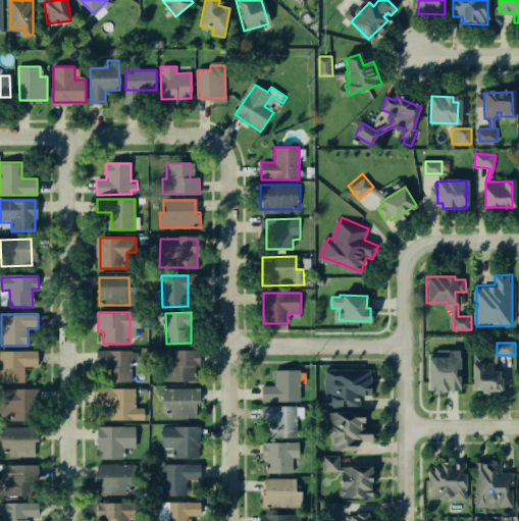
[(24,382),(0,382),(0,351),(37,351),(37,368),(24,368),(24,382)]
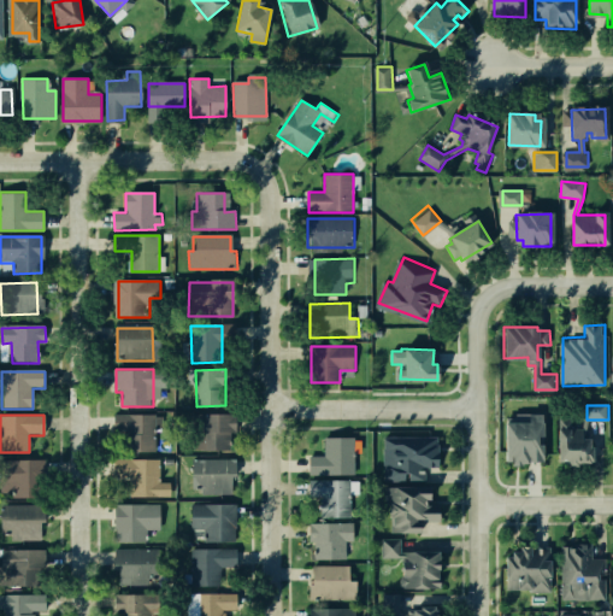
[(230,455),(201,456),(200,416),(229,415),(230,455)]
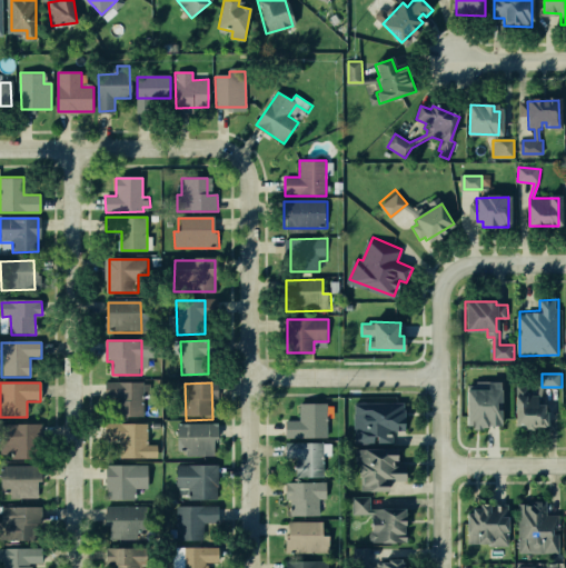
[(145,417),(119,417),(119,396),(110,396),(110,385),(152,384),(154,399),(144,399),(145,417)]
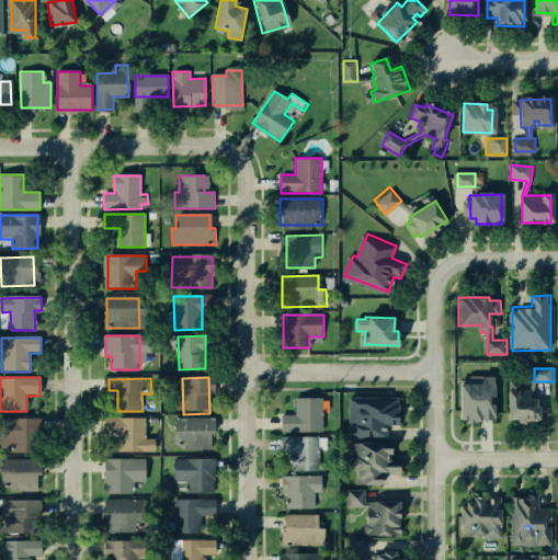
[(491,418),(460,419),(460,386),(478,386),(478,378),(491,378),(491,395),(485,396),(485,406),(491,404),(491,418)]
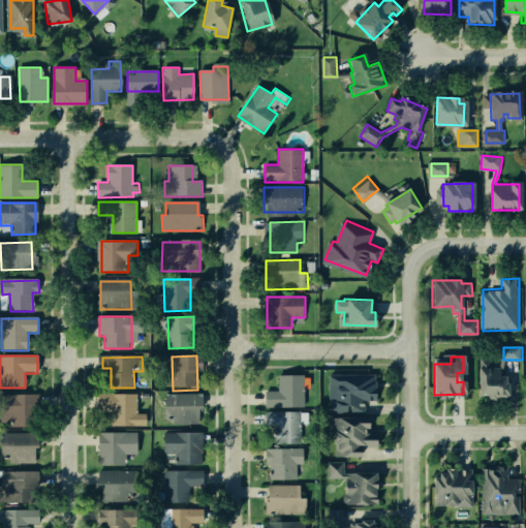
[(507,396),(481,396),(481,360),(491,359),(491,369),(498,369),(498,378),(506,378),(507,396)]
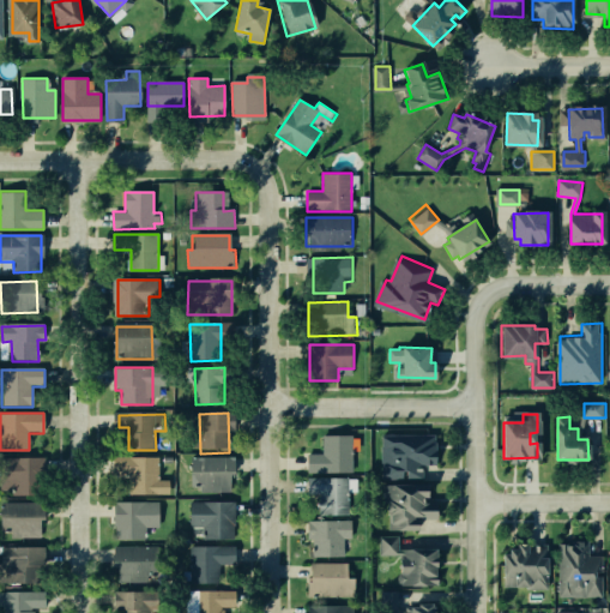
[(352,470),(312,472),(312,454),(324,452),(324,436),(357,434),(358,451),(352,452),(352,470)]
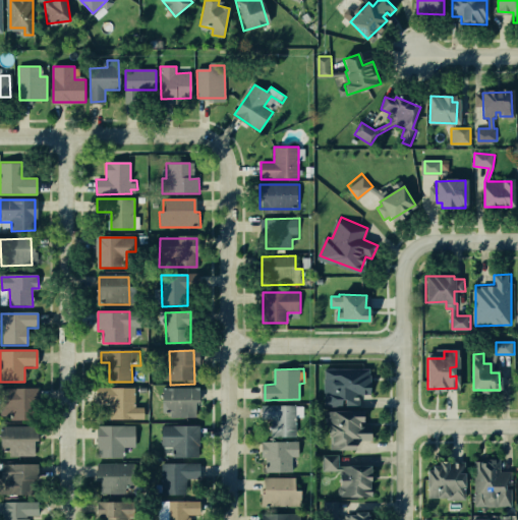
[(369,369),(370,393),(359,393),(359,404),(325,404),(325,369),(369,369)]
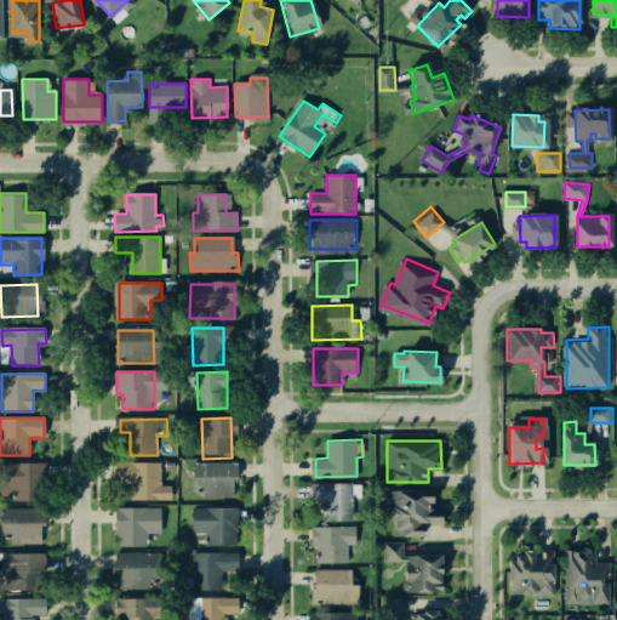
[(175,500),(135,501),(135,479),(120,479),(120,464),(163,462),(163,484),(175,484),(175,500)]
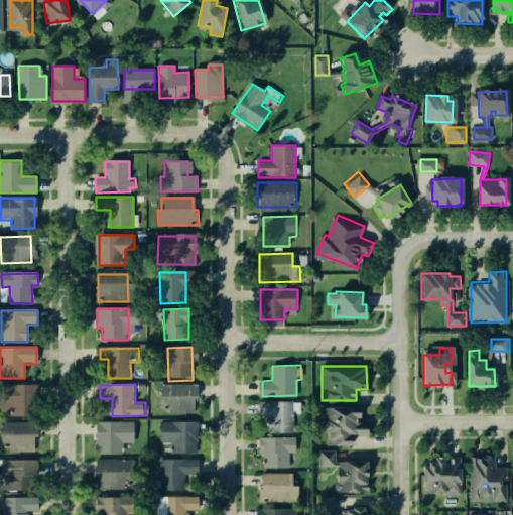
[(197,412),(173,412),(173,405),(163,405),(163,384),(197,385),(197,412)]
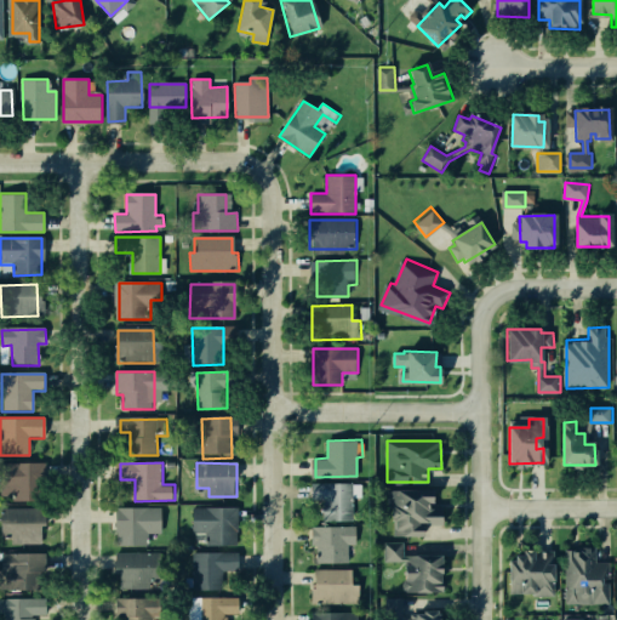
[(40,498),(16,499),(16,487),(4,487),(3,465),(39,464),(40,498)]
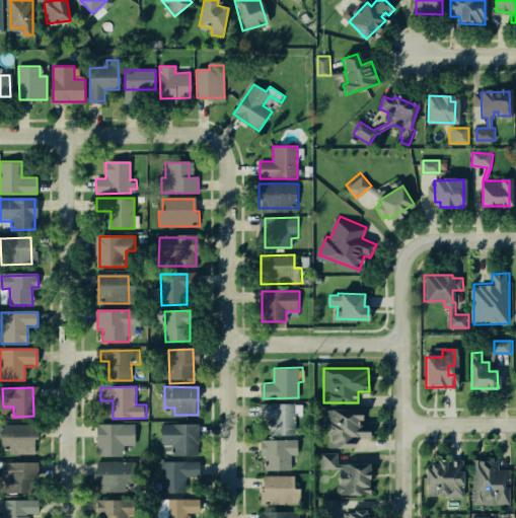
[(291,434),(270,433),(271,418),(260,418),(261,403),(291,403),(291,434)]
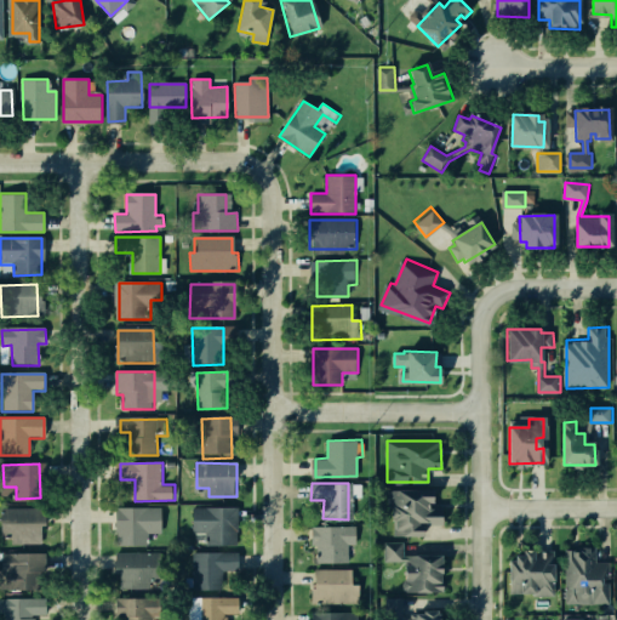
[(435,491),(435,502),(432,502),(432,508),(439,508),(439,524),(417,525),(417,535),(392,535),(390,493),(435,491)]
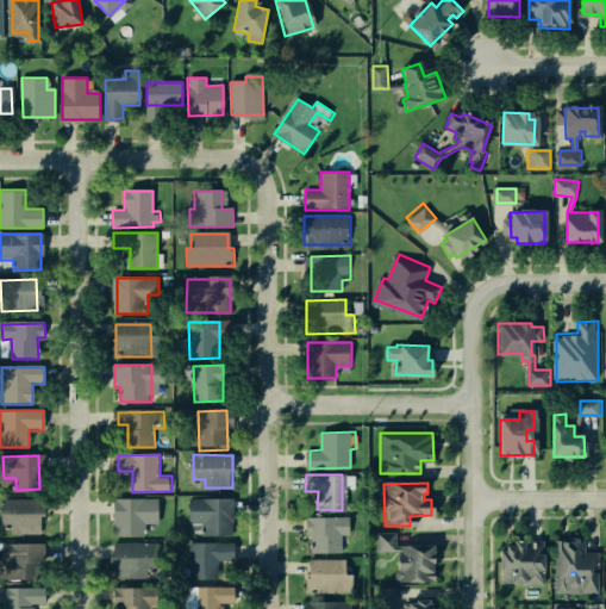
[(147,539),(117,539),(117,499),(158,498),(160,524),(147,524),(147,539)]
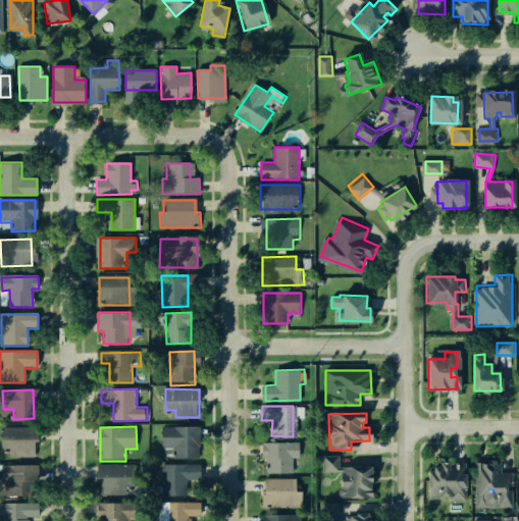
[(199,459),(176,459),(176,449),(164,449),(164,426),(199,426),(199,459)]
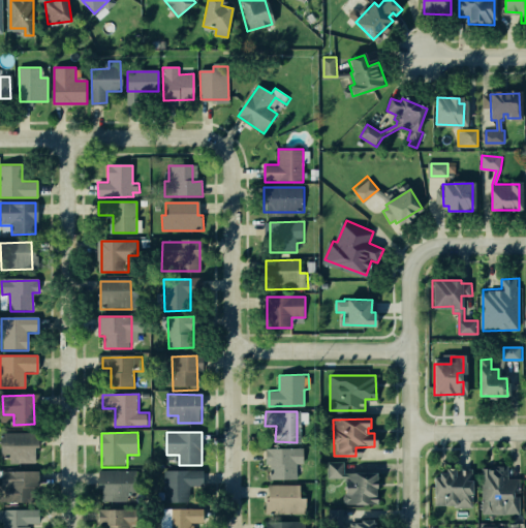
[(36,461),(1,461),(1,433),(36,433),(36,461)]
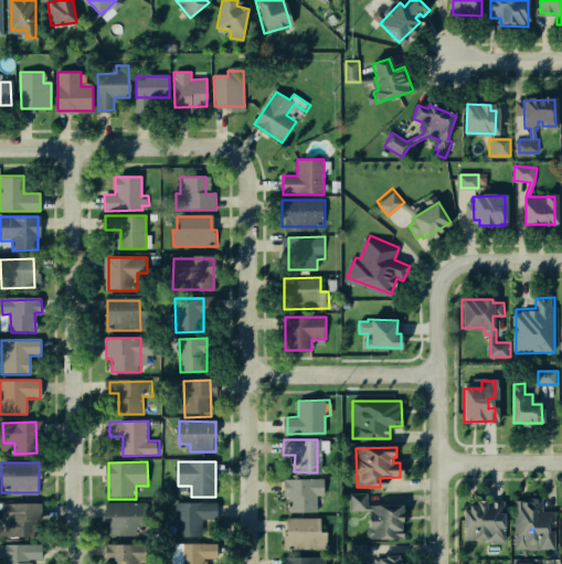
[(314,513),(290,513),(290,495),(283,495),(283,481),(322,480),(324,495),(314,495),(314,513)]
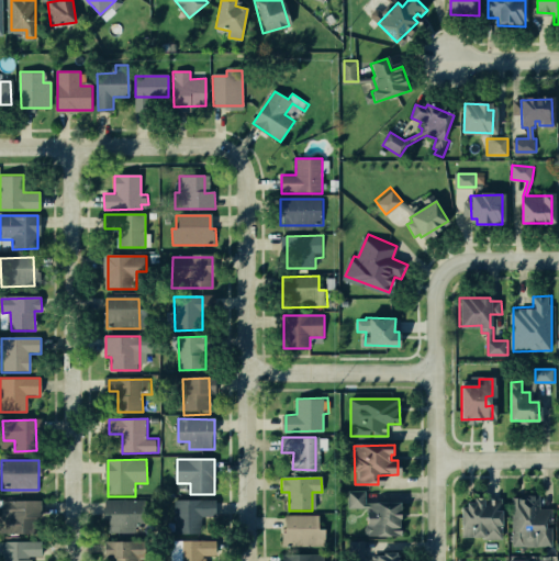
[(398,536),(366,536),(366,513),(370,513),(370,508),(348,508),(348,490),(364,490),(364,503),(375,503),(375,494),(398,494),(398,536)]
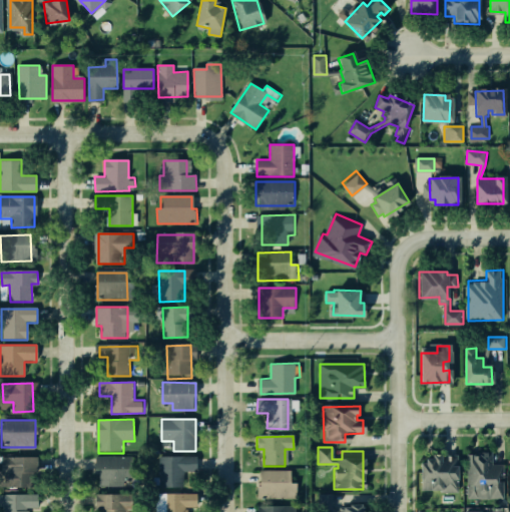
[(458,489),(422,488),(423,459),(430,459),(430,454),(459,454),(458,489)]
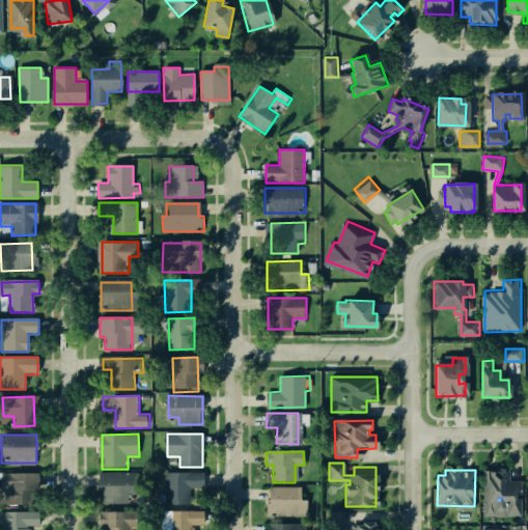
[(523,514),(487,513),(488,473),(497,473),(497,470),(512,470),(512,480),(521,481),(521,494),(512,494),(511,499),(524,499),(523,514)]
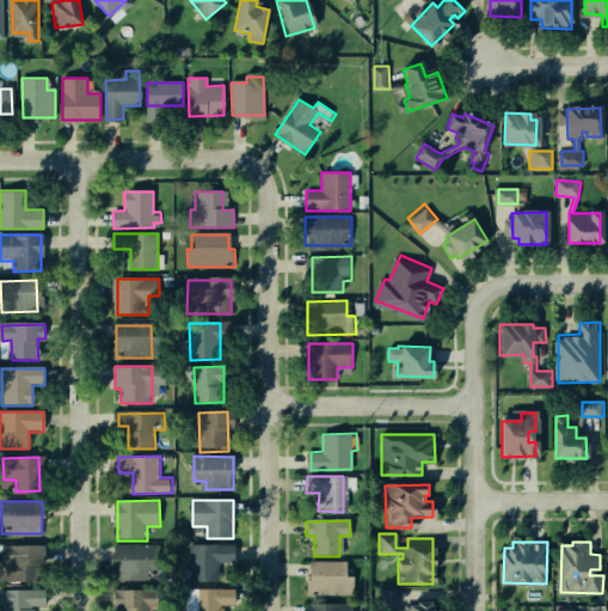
[(221,581),(194,581),(192,545),(235,544),(237,560),(220,560),(221,581)]
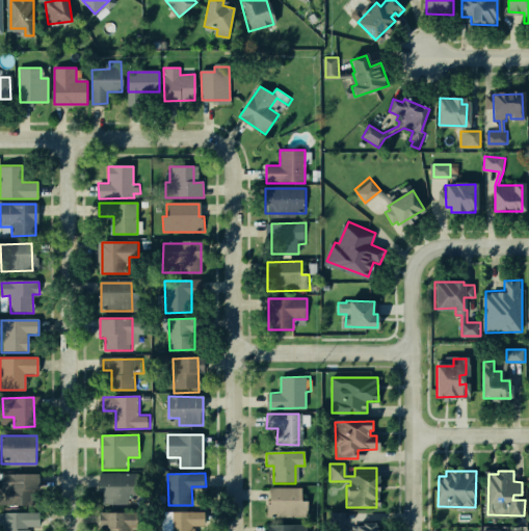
[(34,505),(3,505),(2,475),(33,474),(34,505)]
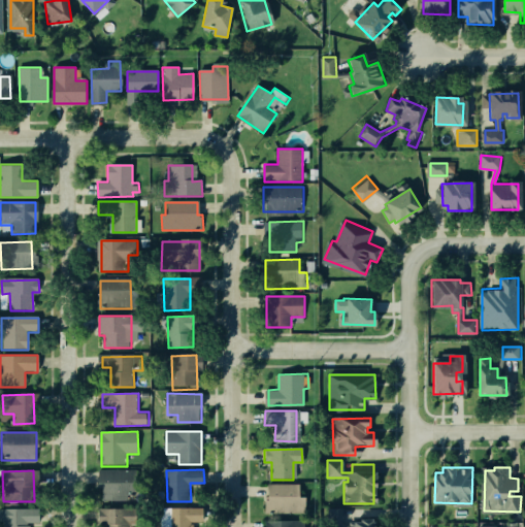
[(132,501),(102,501),(102,472),(132,472),(132,501)]
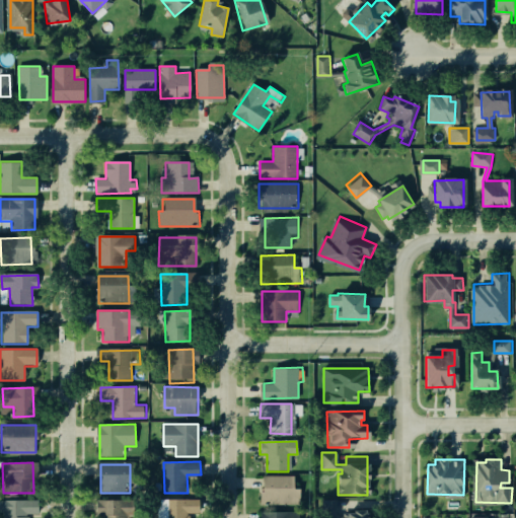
[(286,505),(260,505),(260,476),(286,476),(286,505)]
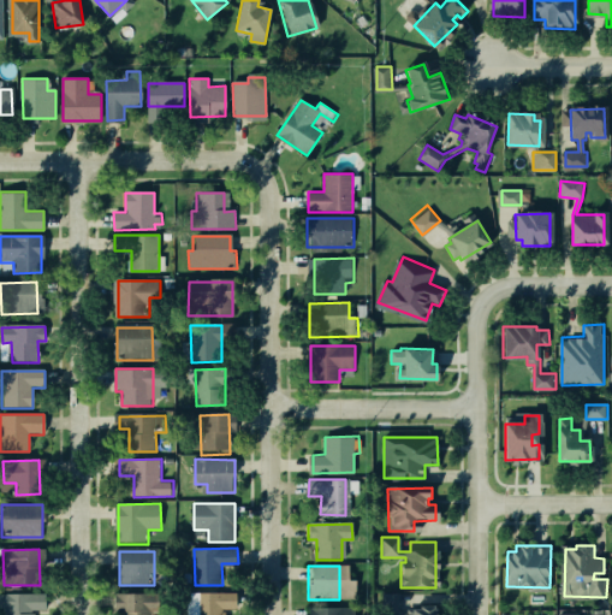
[(384,614),(384,592),(399,593),(399,609),(438,610),(438,614),(384,614)]
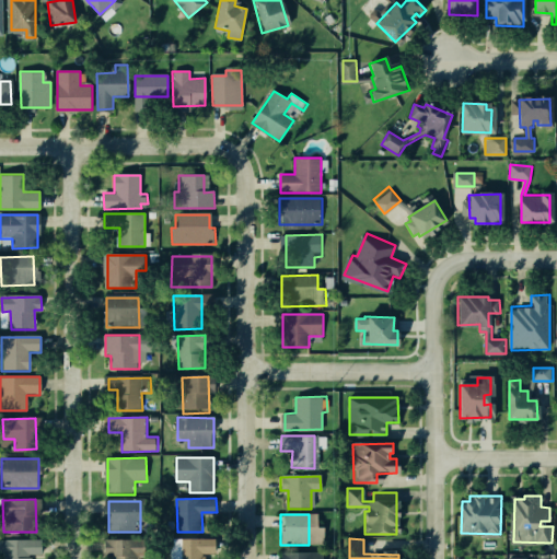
[(111,558),(111,556),(104,556),(104,539),(136,539),(136,558),(111,558)]
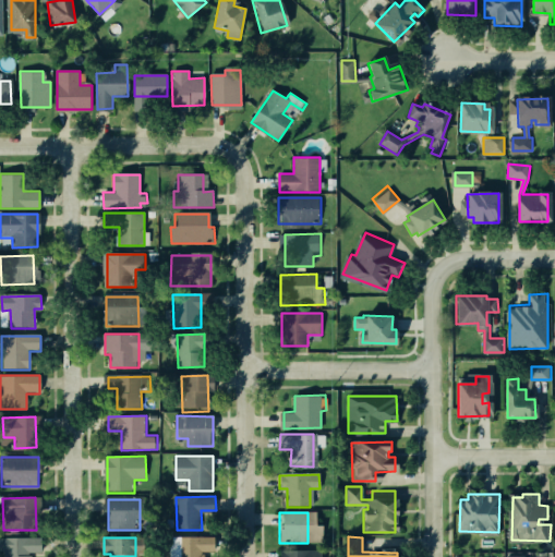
[(181,556),(181,537),(203,537),(203,556),(181,556)]
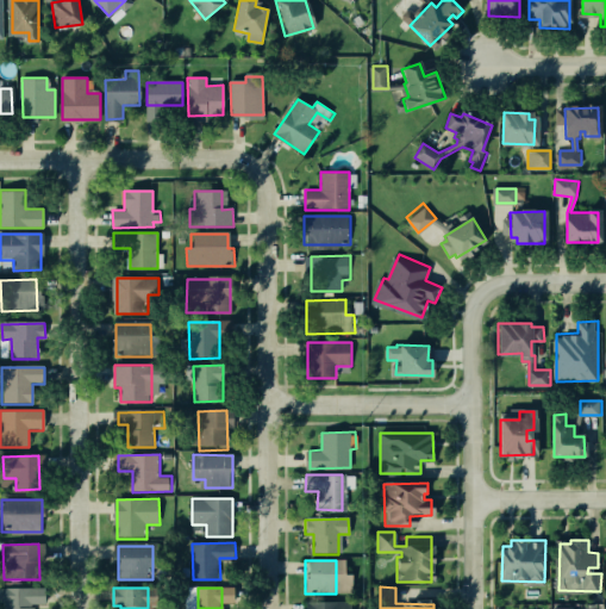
[(7,608),(7,590),(37,590),(37,608),(7,608)]
